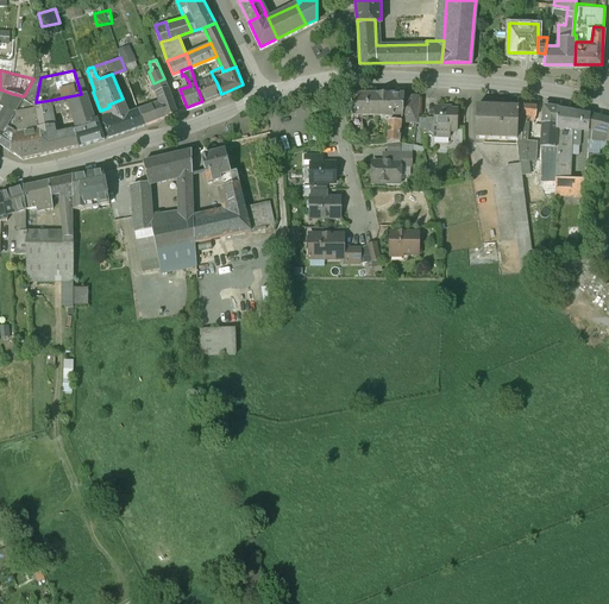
[(213,76),(195,83),(202,101),(221,94),(217,82),(213,76)]
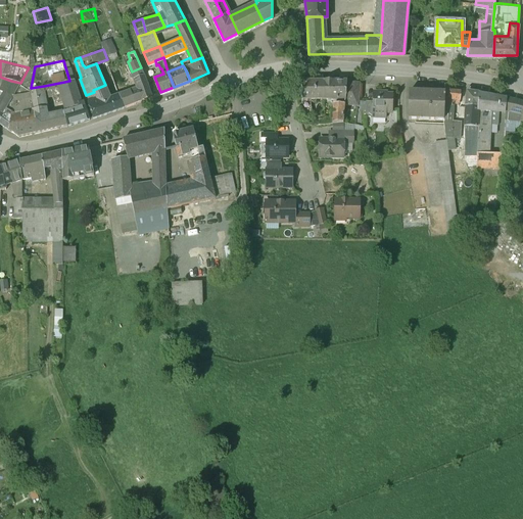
[(29,67),(20,83),(30,88),(31,88),(35,66),(29,67)]
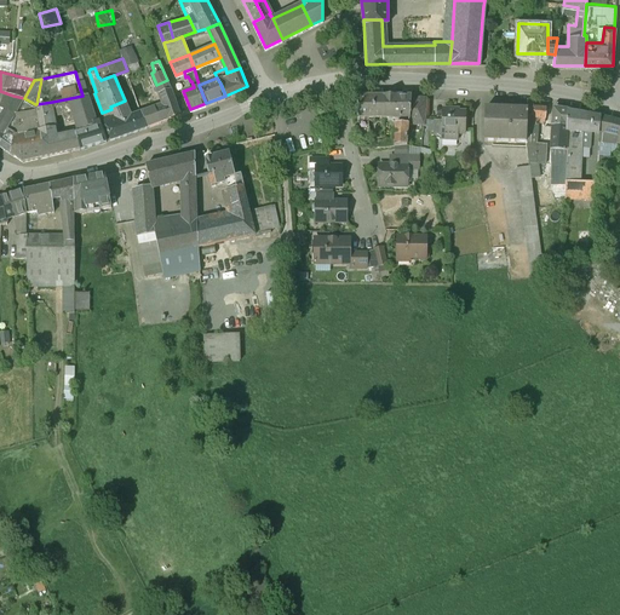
[(84,79),(78,80),(82,96),(89,95),(84,79)]
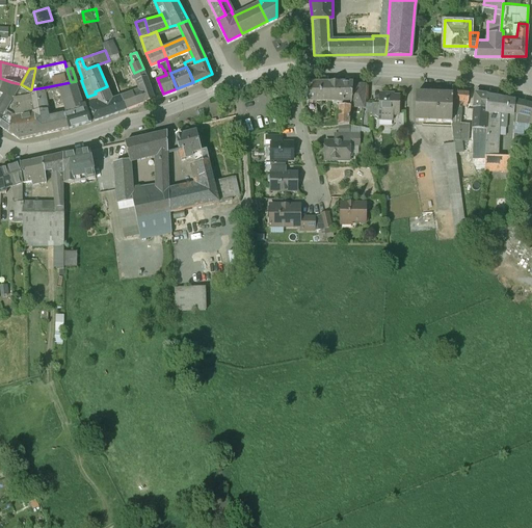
[(143,69),(134,73),(140,89),(132,93),(135,103),(155,97),(149,80),(143,69)]
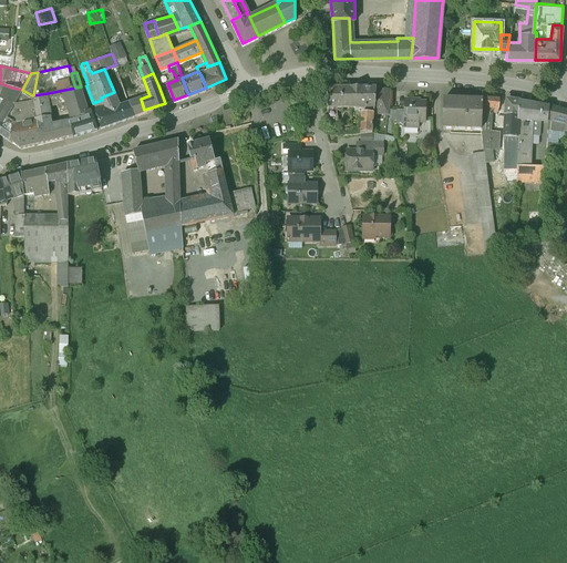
[(351,85),(325,84),(328,115),(337,115),(337,104),(351,105),(351,85)]
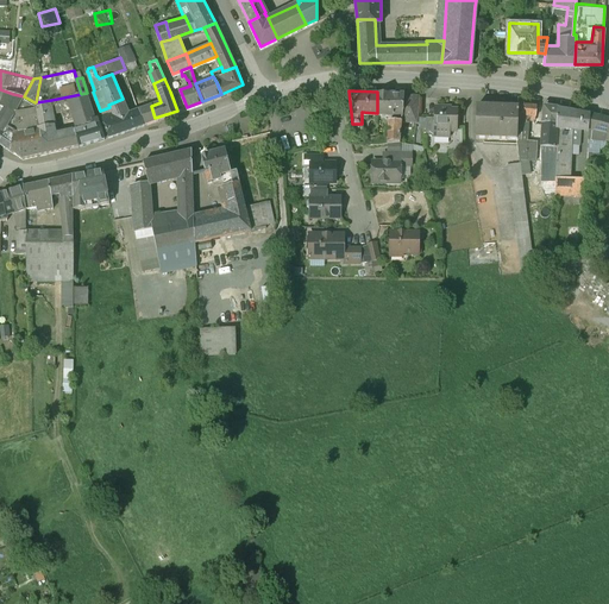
[(403,92),(377,92),(377,113),(389,113),(387,134),(387,140),(400,139),(401,119),(403,93),(403,92)]
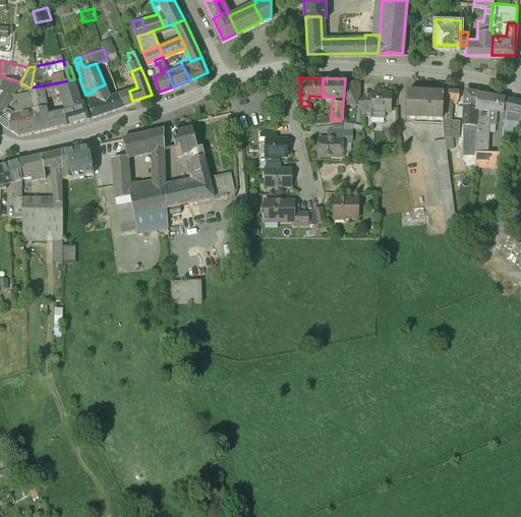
[(69,80),(59,82),(66,107),(77,103),(76,101),(80,100),(80,99),(74,79),(69,80)]
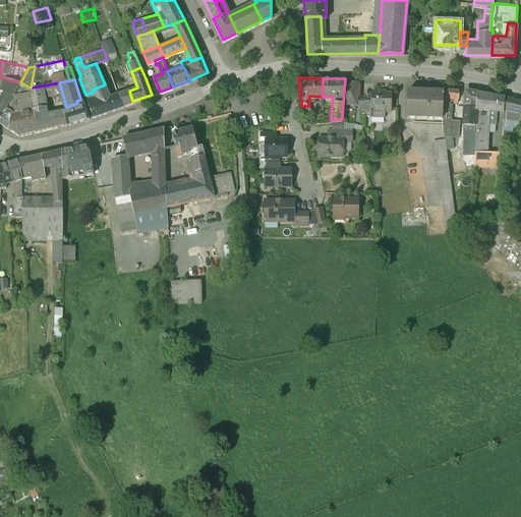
[(358,80),(345,79),(343,102),(355,103),(358,80)]
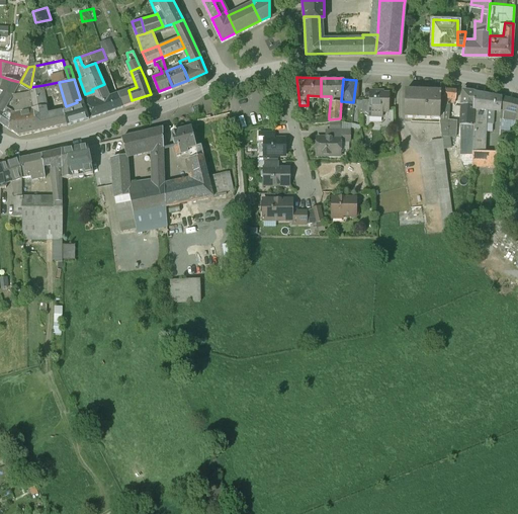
[(11,80),(6,91),(13,94),(20,82),(11,80)]
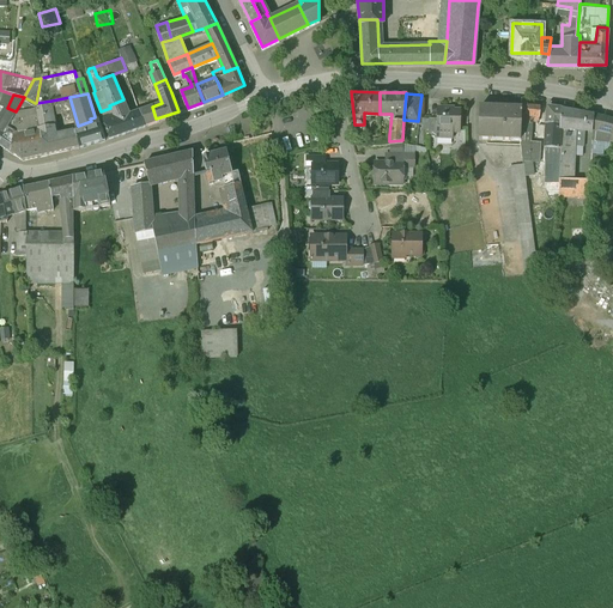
[(35,103),(24,97),(16,111),(10,121),(10,122),(6,128),(12,133),(40,127),(36,103),(35,103)]
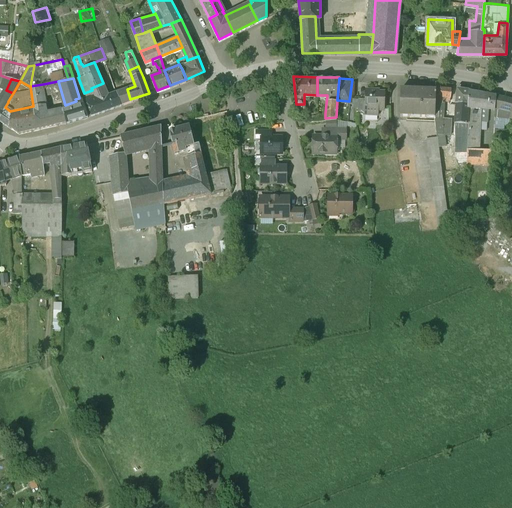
[(108,95),(103,83),(91,88),(92,90),(93,93),(84,97),(91,114),(121,103),(117,92),(108,95)]
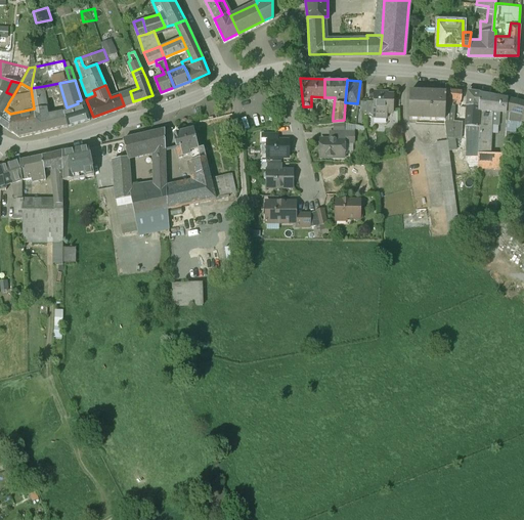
[(44,86),(31,88),(34,109),(10,114),(5,110),(0,118),(0,121),(19,134),(68,123),(63,111),(46,115),(42,95),(46,95),(44,86)]
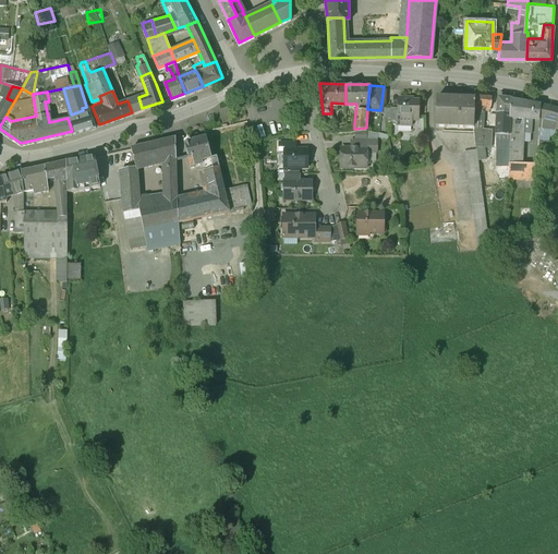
[(492,95),(475,93),(475,96),(475,109),(484,110),(484,106),(490,107),(492,95)]
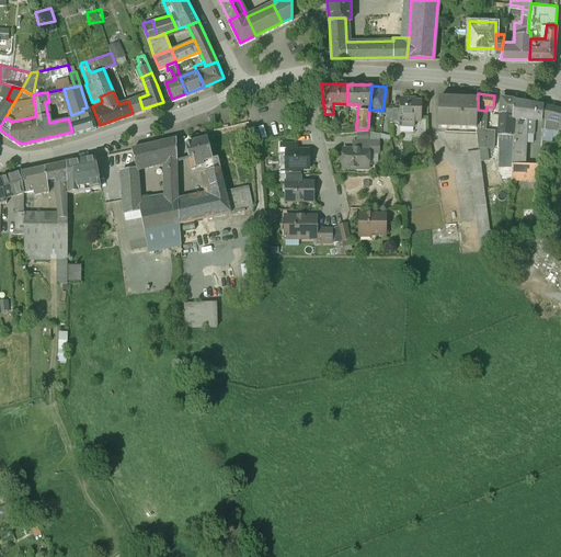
[(412,95),(400,94),(400,105),(399,113),(401,113),(400,122),(412,123),(412,117),(420,118),(421,99),(412,98),(412,95)]
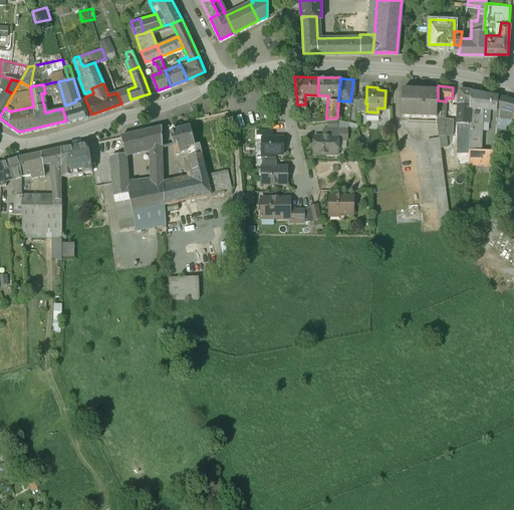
[(438,88),(402,86),(401,102),(402,102),(402,113),(437,115),(437,107),(438,100),(438,88)]
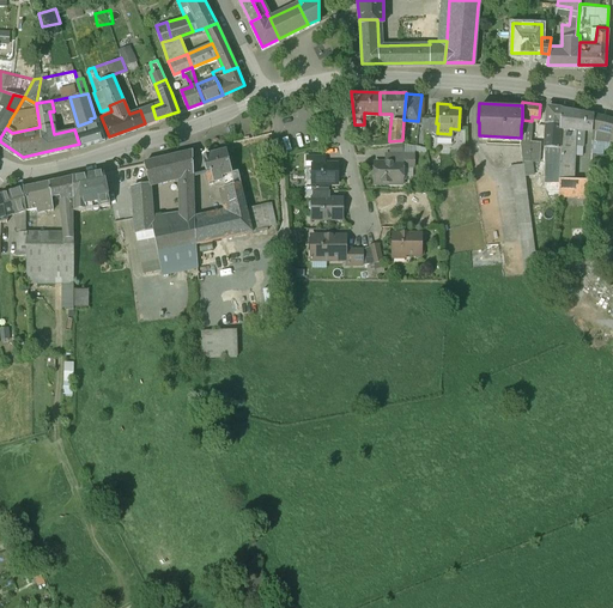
[(562,107),(547,105),(546,121),(560,122),(562,107)]
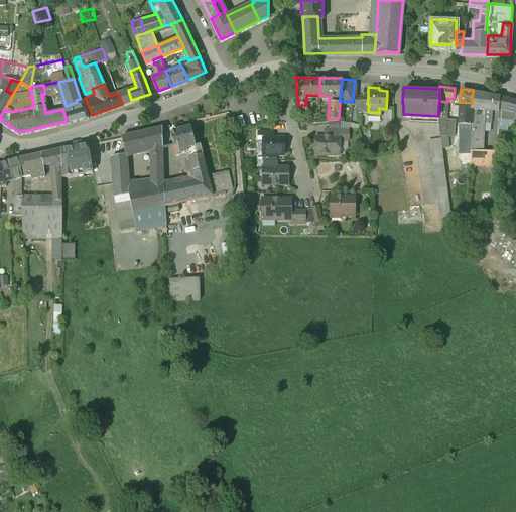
[(128,90),(118,93),(122,104),(131,100),(128,90)]
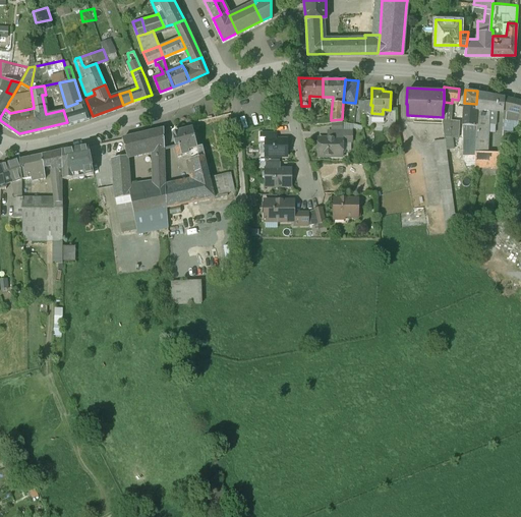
[(498,95),(477,91),(476,104),(477,104),(477,108),(476,134),(477,134),(477,136),(486,136),(487,109),(489,109),(489,107),(497,108),(498,95)]
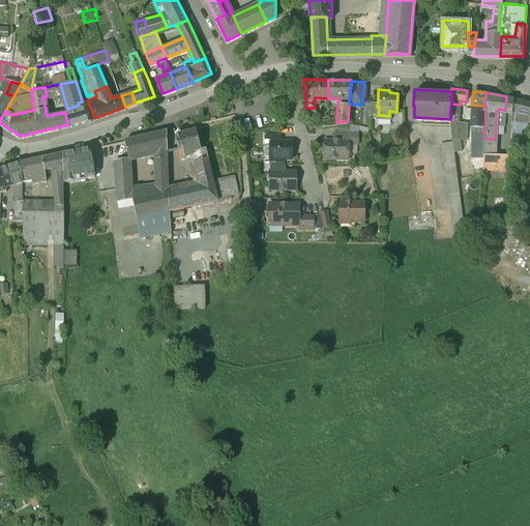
[(0,104),(0,119),(5,111),(8,106),(8,105),(13,96),(6,93),(0,104)]
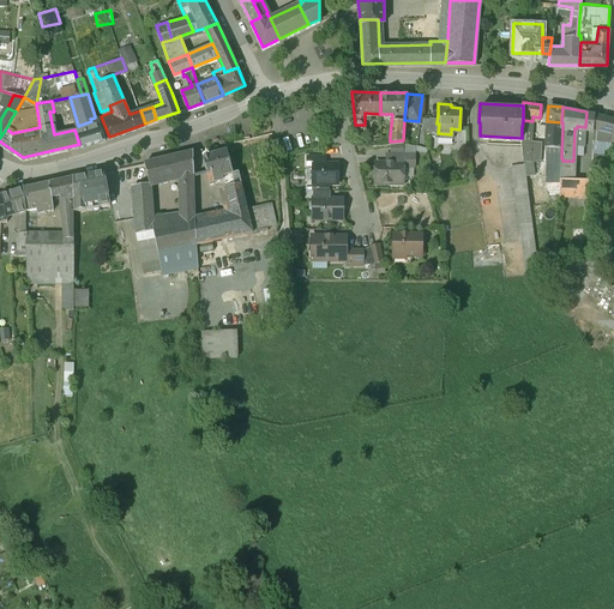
[(91,121),(78,126),(80,128),(74,130),(79,144),(106,138),(98,115),(95,116),(95,118),(90,119),(91,121)]
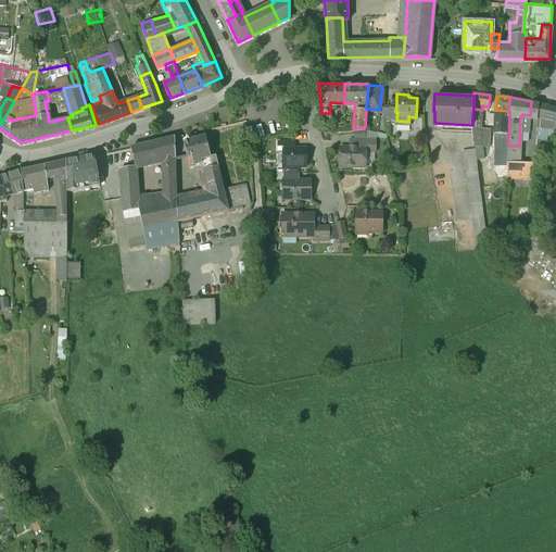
[(396,104),(390,104),(389,120),(396,121),(397,112),(395,112),(396,104)]
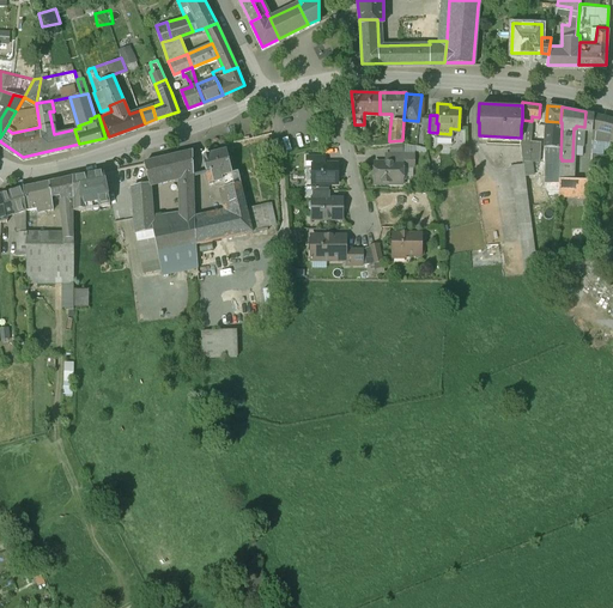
[(560,122),(546,121),(546,131),(545,145),(551,145),(551,153),(556,153),(554,158),(560,158),(562,127),(562,122),(560,122)]
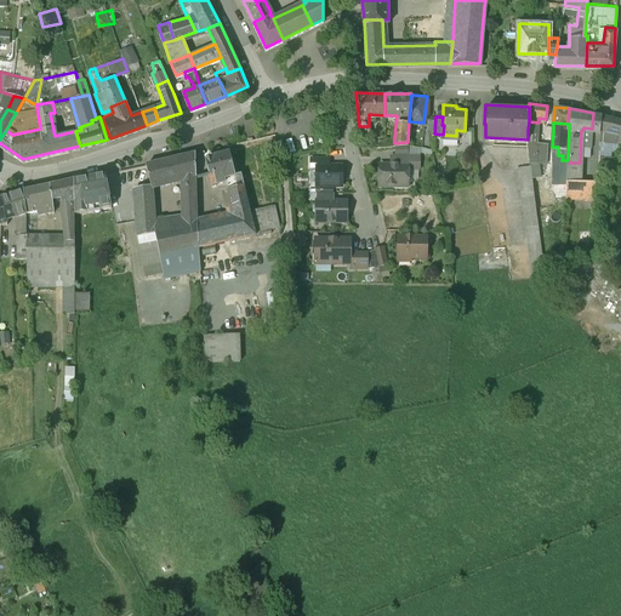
[(537,130),(528,130),(528,140),(528,142),(530,164),(533,175),(540,174),(537,160),(546,160),(547,143),(537,142),(537,130)]
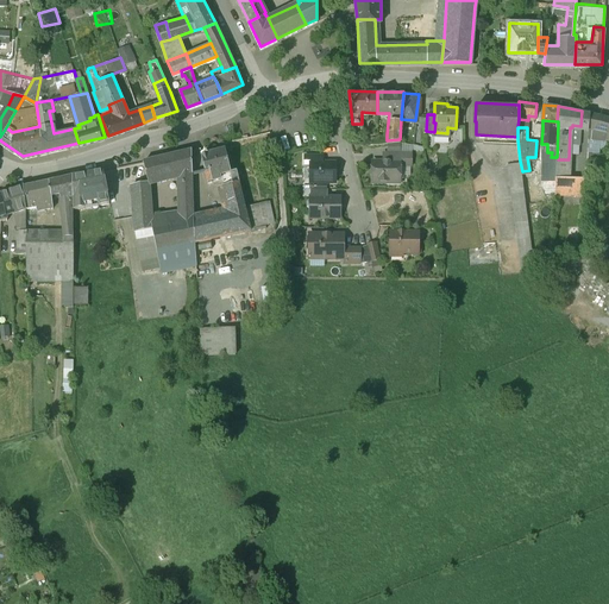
[(224,146),(201,151),(205,169),(208,168),(211,178),(224,175),(224,171),(230,170),(224,146)]
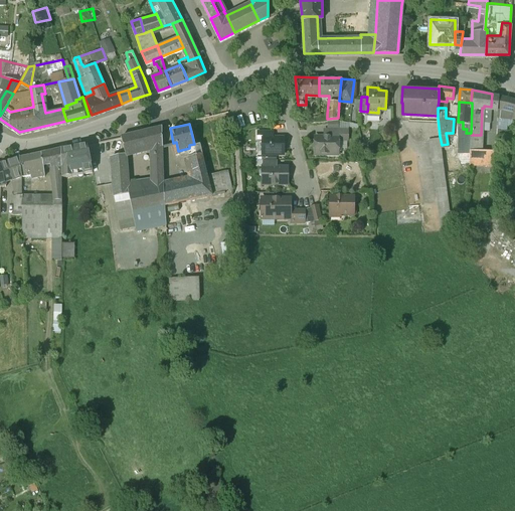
[(162,125),(121,134),(125,153),(125,154),(150,147),(162,143),(162,125)]
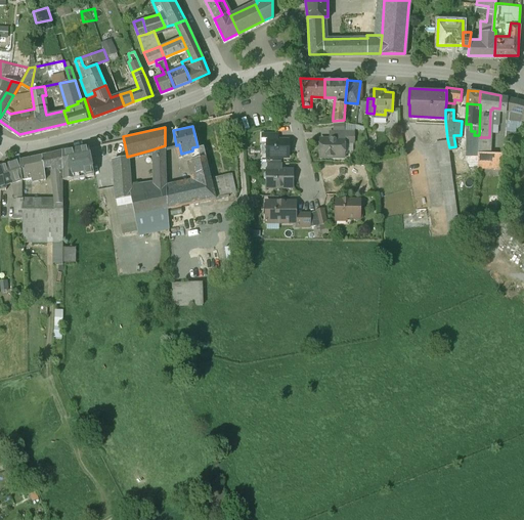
[(277,130),(262,130),(262,140),(267,140),(267,137),(275,137),(277,137),(277,130)]
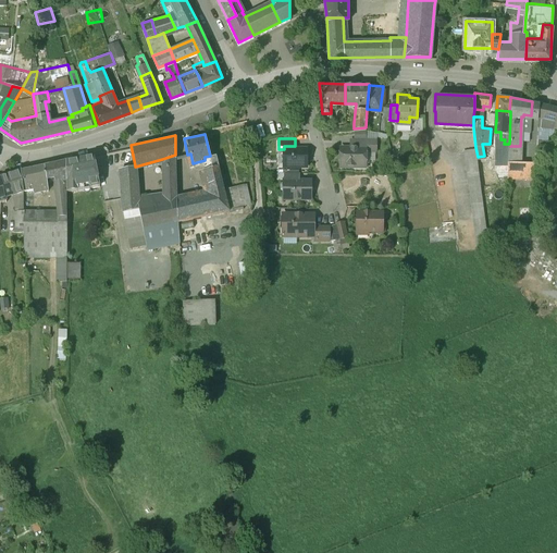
[(375,138),(357,138),(357,145),(366,145),(366,148),(375,148),(375,138)]
